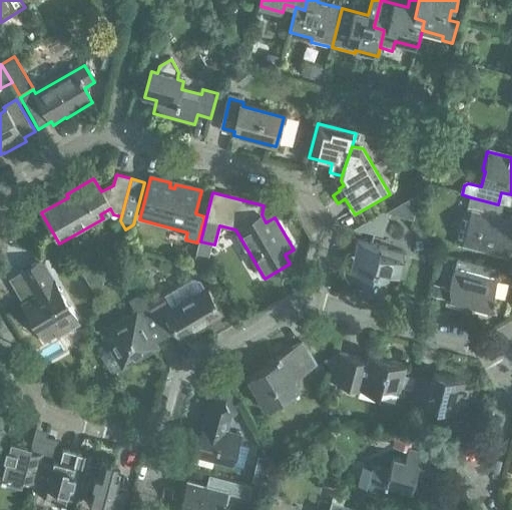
[(511,221),(501,219),(505,206),(498,204),(471,197),(467,211),(473,213),(464,246),(508,259),(511,243),(511,221)]
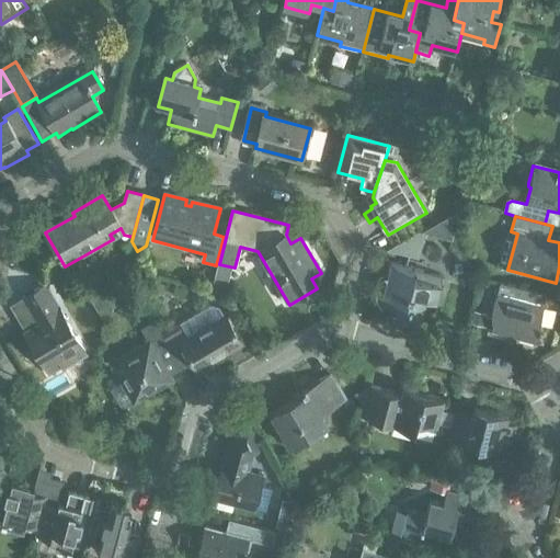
[(398,246),(403,255),(420,260),(426,235),(420,232),(398,246)]
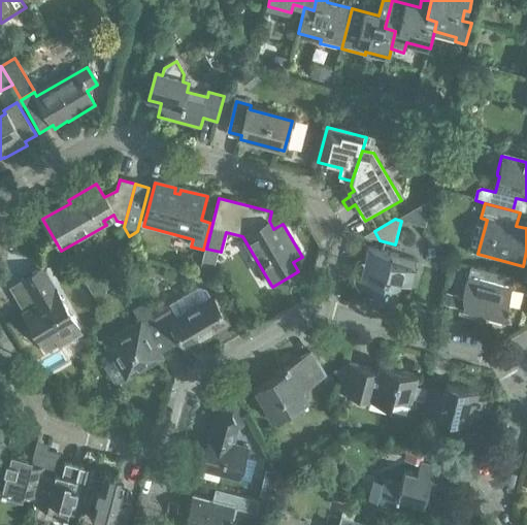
[(397,302),(399,295),(402,283),(412,286),(418,262),(368,249),(359,285),(373,288),(371,296),(397,302)]
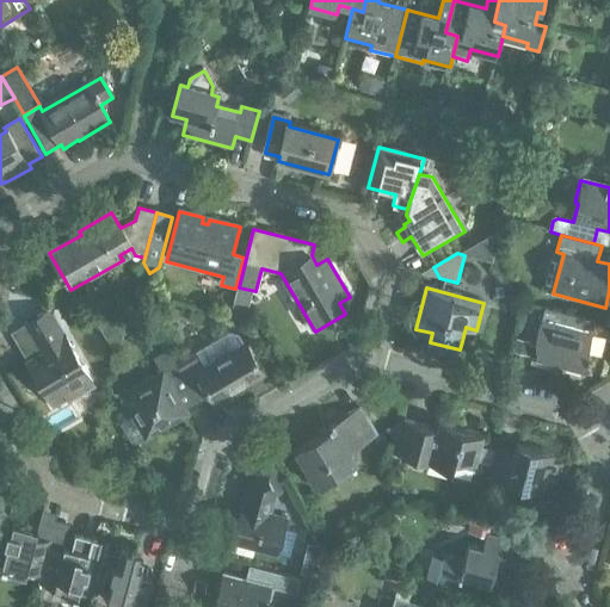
[(589,354),(593,336),(597,323),(547,309),(536,347),(540,348),(536,361),(586,375),(592,355),(589,354)]
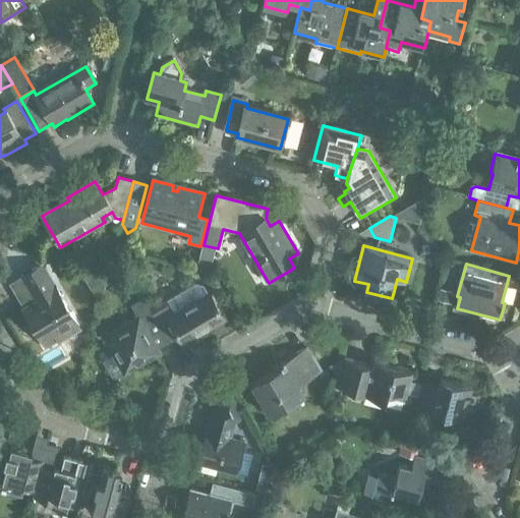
[(43,266),(21,278),(33,296),(39,296),(41,300),(23,310),(46,349),(58,342),(59,344),(80,332),(43,266)]
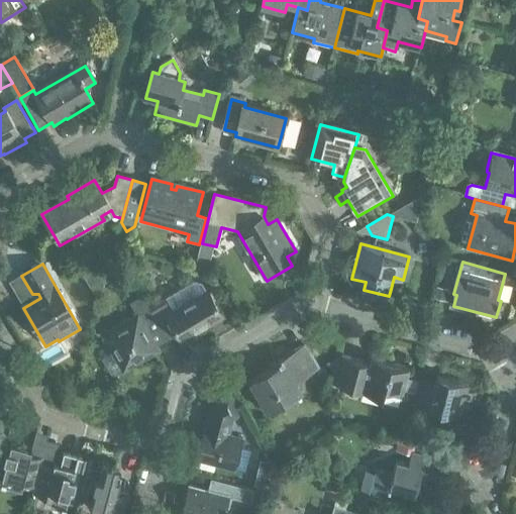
[(108,277),(115,289),(129,281),(123,269),(108,277)]
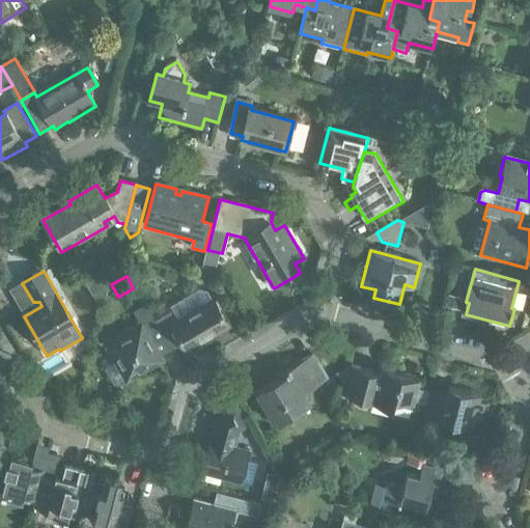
[(156,323),(155,323),(166,340),(165,340),(171,351),(171,352),(183,344),(187,353),(230,327),(214,298),(212,299),(207,292),(201,289),(183,301),(189,312),(177,318),(173,311),(156,323)]
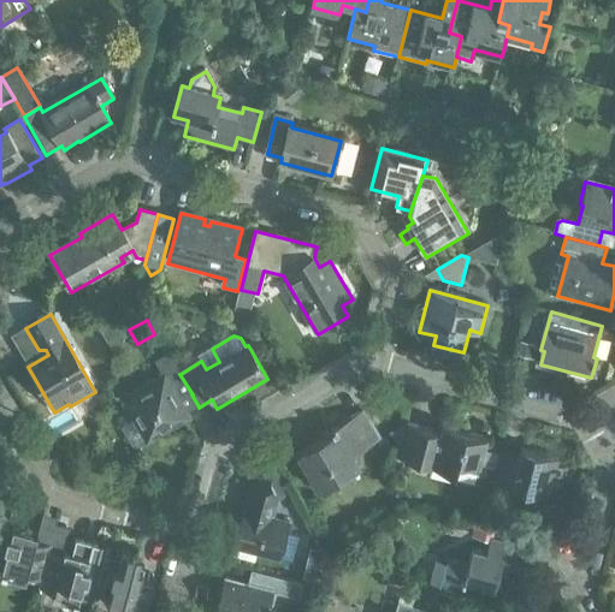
[(135,421),(122,428),(135,449),(147,441),(148,443),(189,419),(187,414),(199,406),(191,394),(193,394),(179,374),(181,374),(178,369),(169,355),(155,362),(164,378),(123,400),(135,421)]
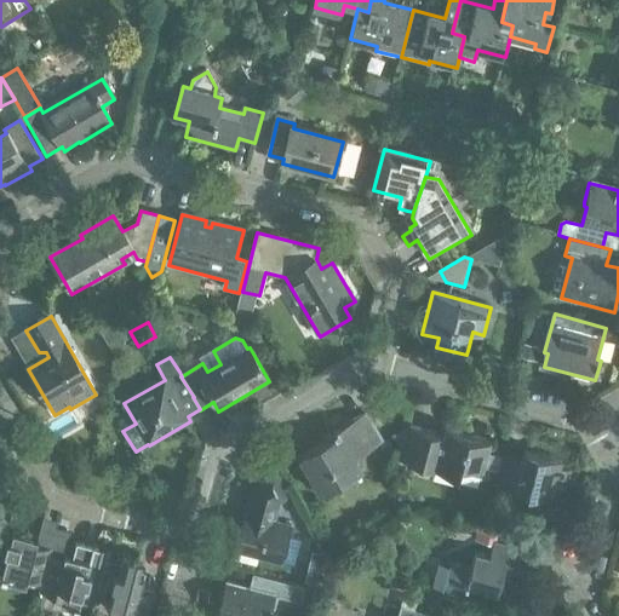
[(327,442),(325,443),(301,458),(322,495),(362,472),(355,460),(382,444),(365,415),(332,433),(333,436),(326,441),(327,442)]
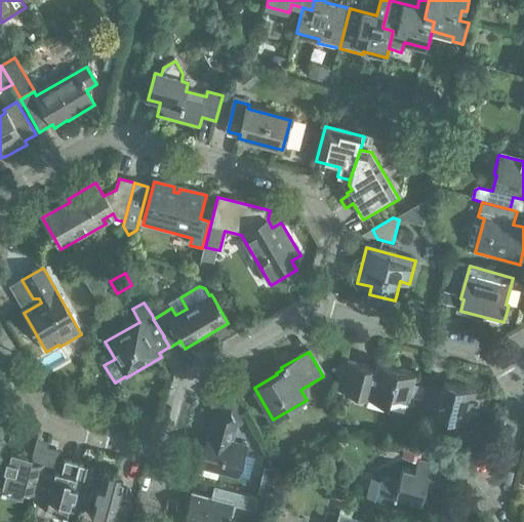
[(377,365),(375,370),(345,362),(337,390),(388,404),(390,394),(409,399),(415,375),(377,365)]
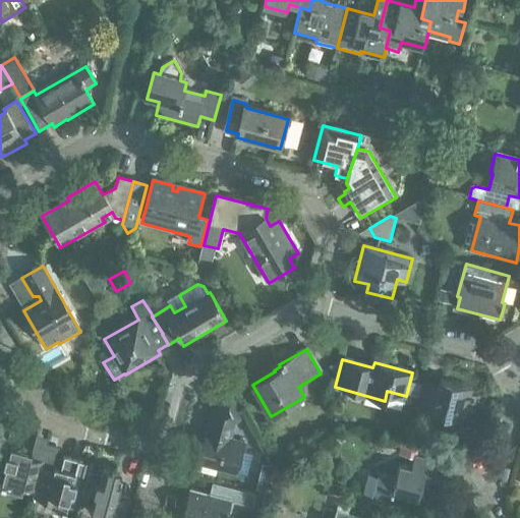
[(441,380),(440,384),(439,387),(422,382),(415,409),(454,418),(455,411),(481,418),(486,399),(471,395),(473,388),(441,380)]
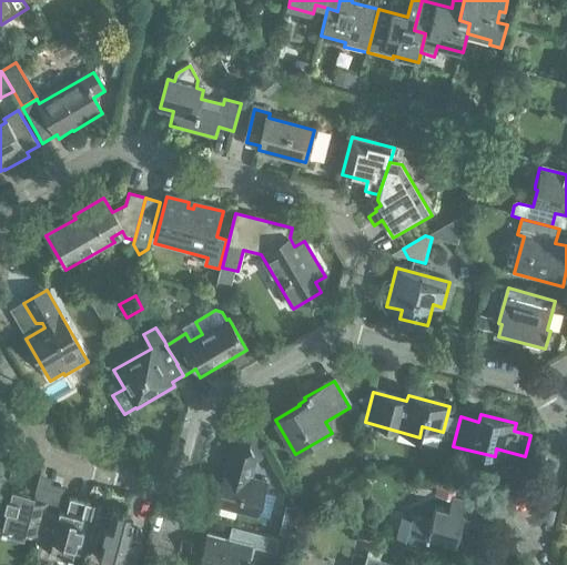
[(224,471),(215,506),(259,516),(267,482),(252,478),(256,461),(266,455),(252,432),(232,443),(225,471),(224,471)]
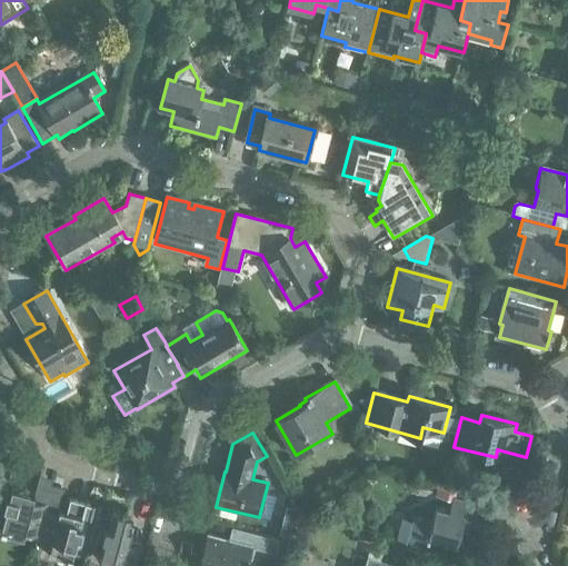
[(27,533),(38,536),(39,536),(46,512),(47,512),(49,504),(33,499),(35,495),(11,488),(2,486),(0,494),(0,522),(5,524),(2,533),(26,538),(27,533)]
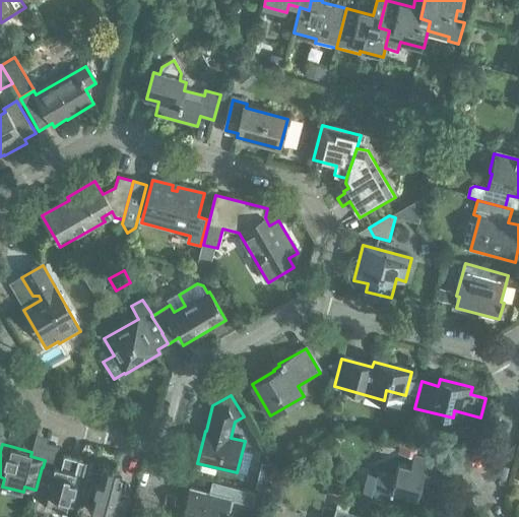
[(415,455),(416,456),(418,449),(401,444),(399,453),(414,457),(415,455)]
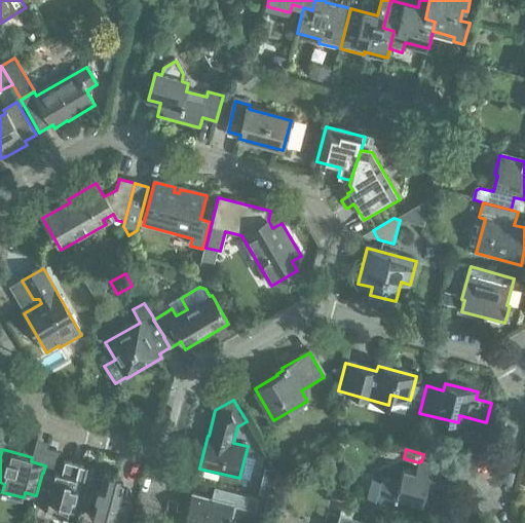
[(82,513),(83,509),(81,509),(89,477),(90,477),(94,468),(65,459),(62,473),(55,471),(53,476),(43,473),(42,473),(36,495),(35,495),(33,503),(46,507),(44,514),(67,520),(69,510),(82,513)]
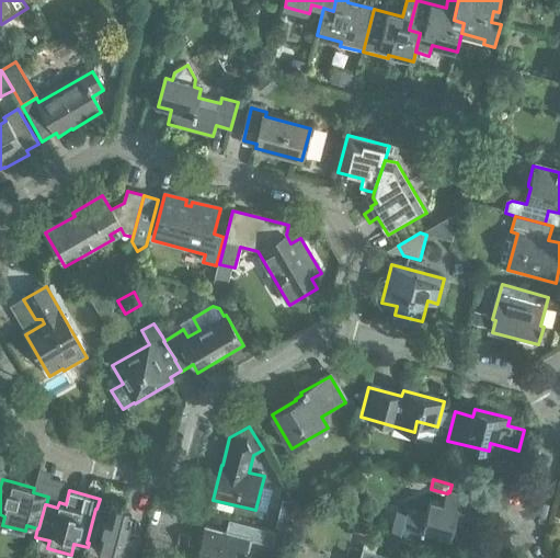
[(426,515),(409,510),(401,538),(434,547),(438,534),(452,537),(455,523),(469,527),(476,499),(449,492),(448,491),(447,493),(444,505),(430,501),(426,515)]
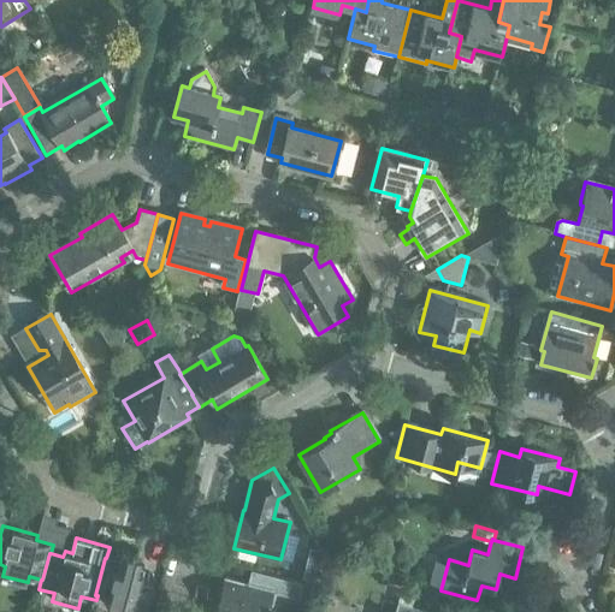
[(119,562),(106,558),(105,558),(95,595),(98,595),(110,599),(108,607),(124,611),(149,611),(155,589),(141,586),(146,566),(137,564),(140,554),(123,550),(119,562)]
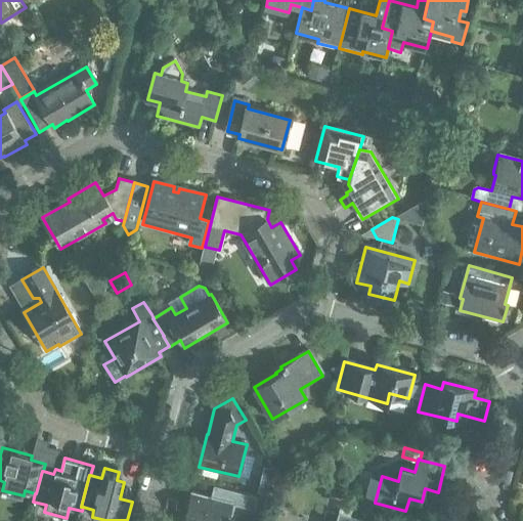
[(214,486),(211,497),(192,492),(184,520),(228,520),(228,519),(230,520),(231,516),(232,517),(235,507),(255,512),(258,497),(214,486)]
